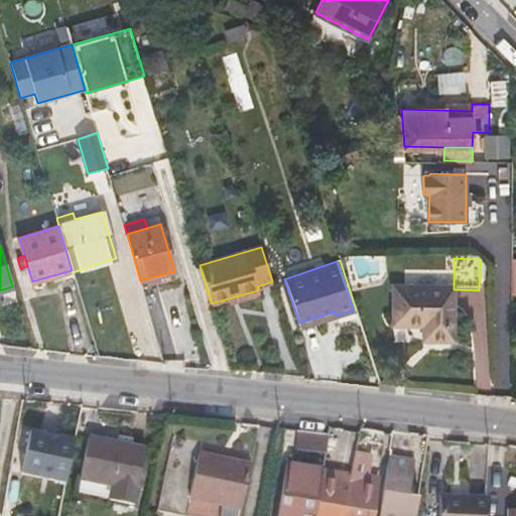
[(142,287),(175,277),(174,271),(140,280),(142,287)]
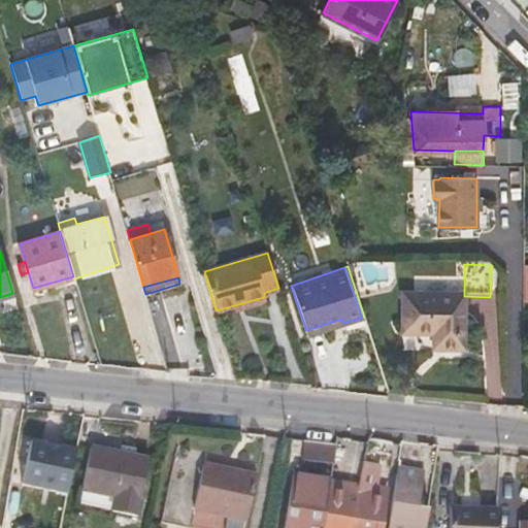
[(431,334),(439,335),(439,350),(462,351),(464,296),(401,294),(401,332),(431,334)]
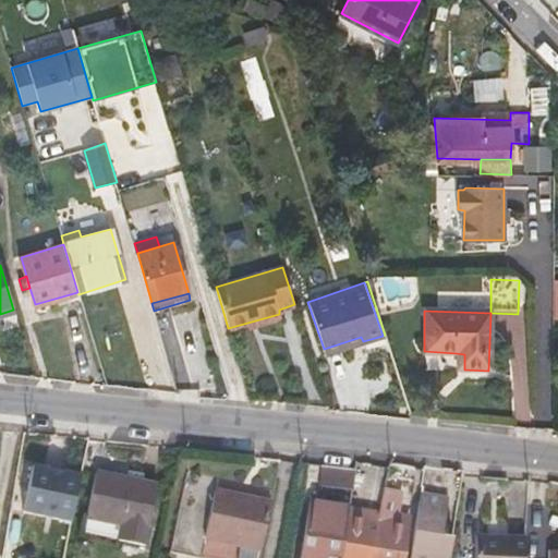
[(456,353),(456,370),(464,370),(464,354),(456,353)]
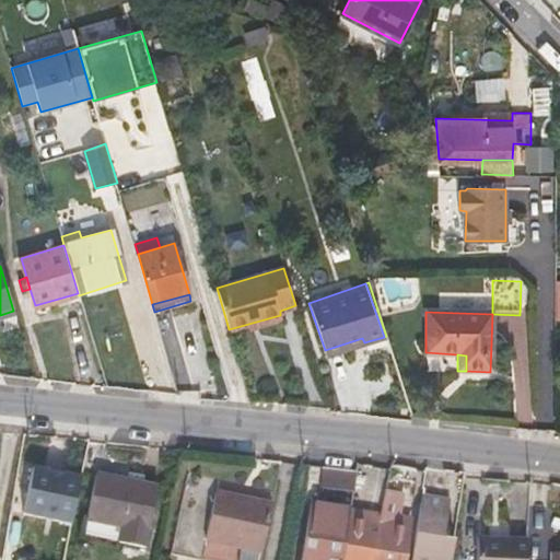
[(71,523),(82,474),(65,470),(63,474),(63,478),(51,476),(49,471),(33,468),(23,514),(71,523)]
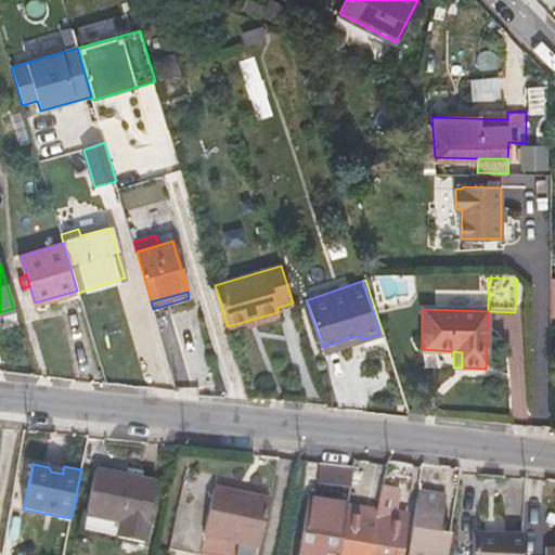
[(352,482),(353,466),(322,464),(321,481),(352,482)]
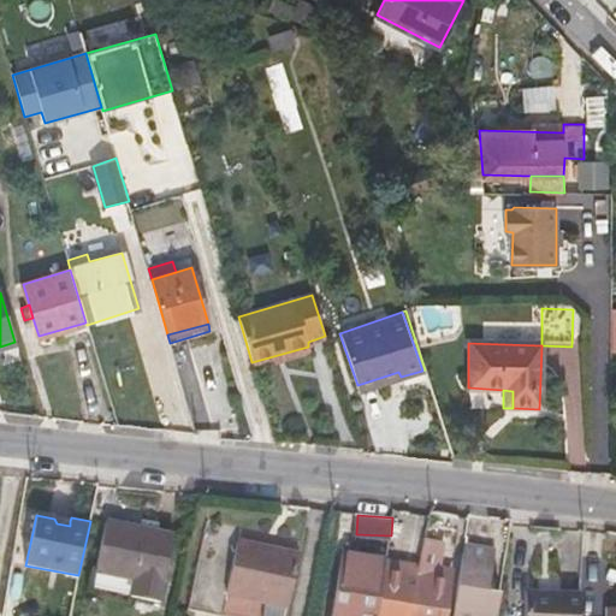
[(207,521),(188,610),(215,615),(285,615),(298,555),(237,543),(241,527),(207,521)]
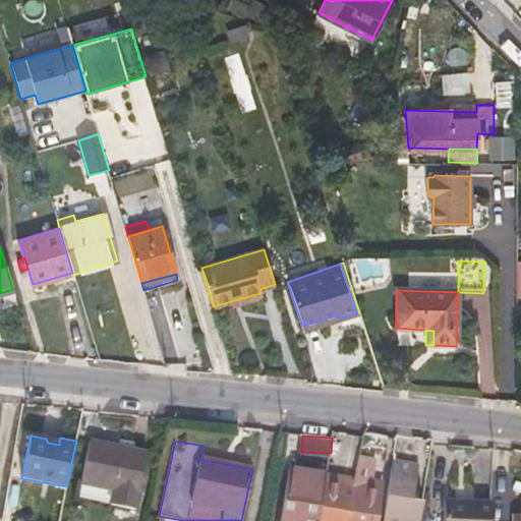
[(132,446),(118,442),(116,448),(131,451),(132,446)]
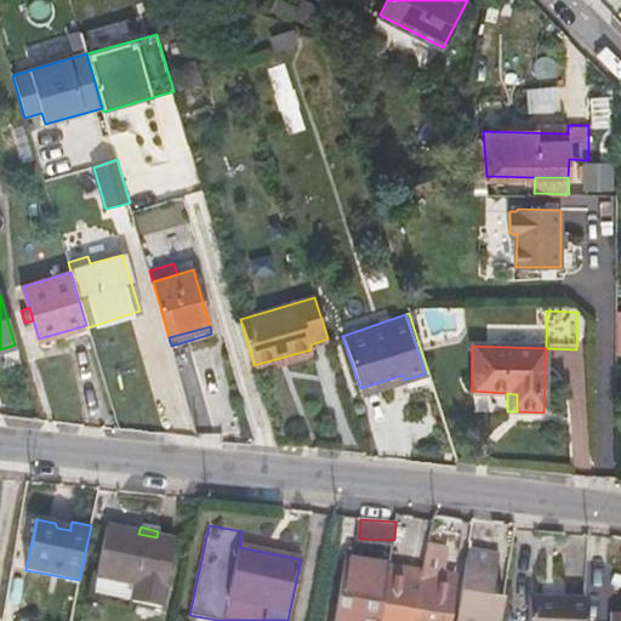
[(174,541),(157,537),(138,534),(108,528),(93,593),(160,605),(174,541)]
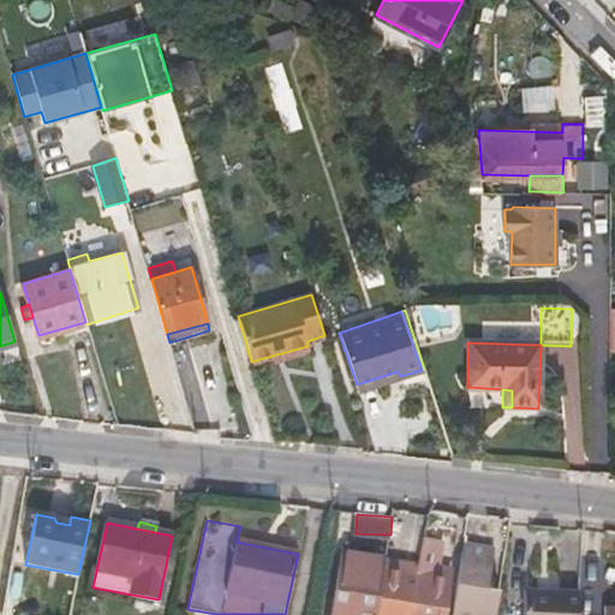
[(451,614),(494,614),(499,591),(482,589),(487,561),(493,561),(495,541),(464,537),(451,614)]
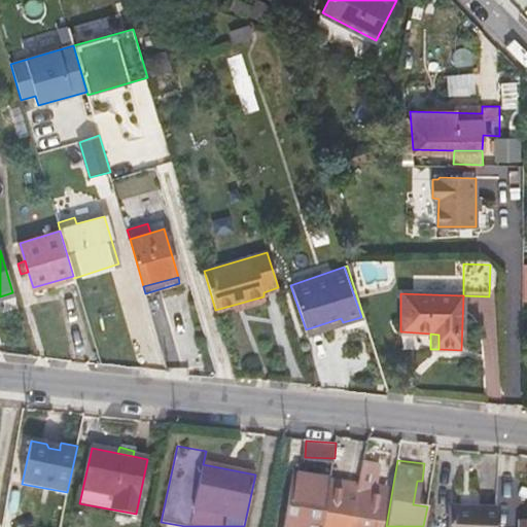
[(349,526),(379,526),(386,488),(375,486),(378,464),(362,462),(361,468),(357,489),(349,526)]
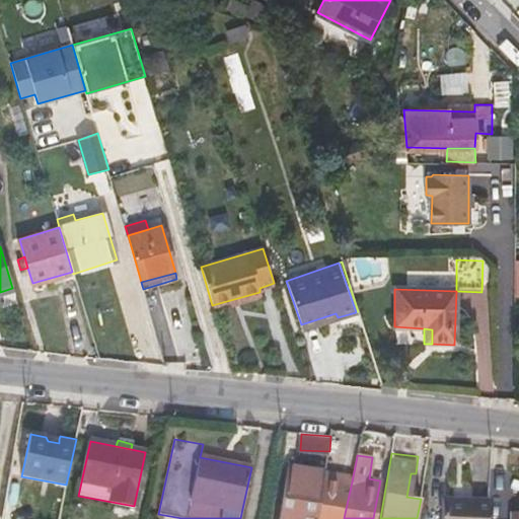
[(351,461),(340,459),(336,478),(347,480),(351,461)]
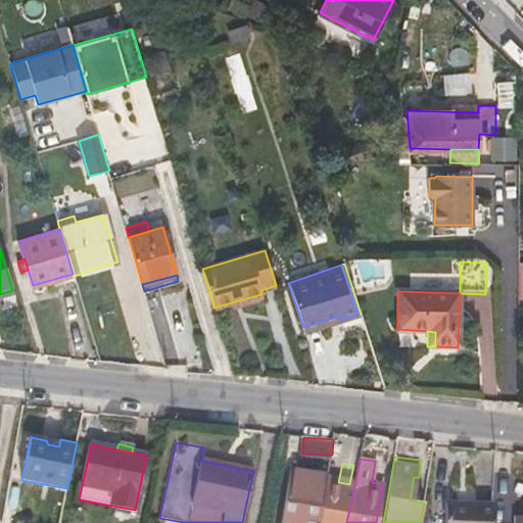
[(354,485),(359,465),(353,465),(349,484),(354,485)]
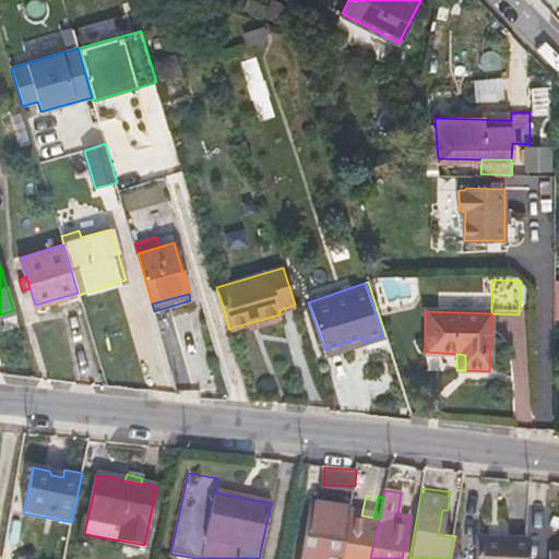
[(298,558),(340,558),(347,513),(307,509),(298,558)]
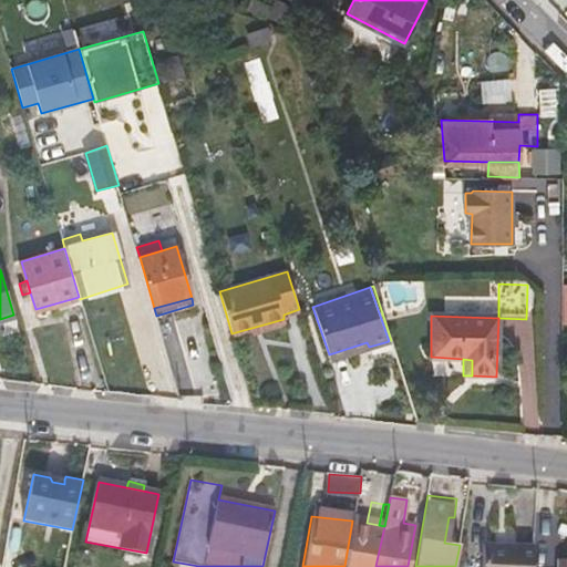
[(370,566),(379,525),(367,523),(352,521),(344,566),(370,566)]
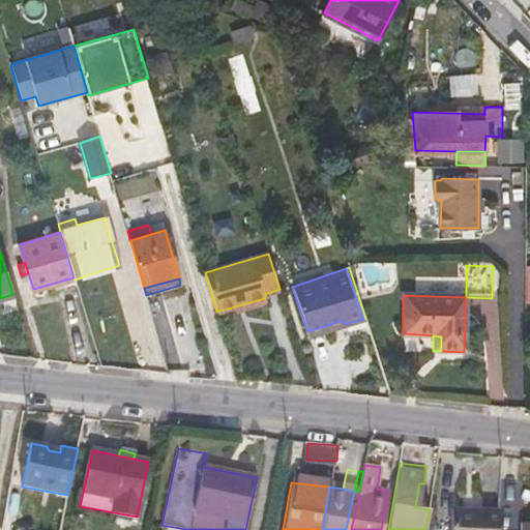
[(351,529),(359,492),(354,491),(346,529),(351,529)]
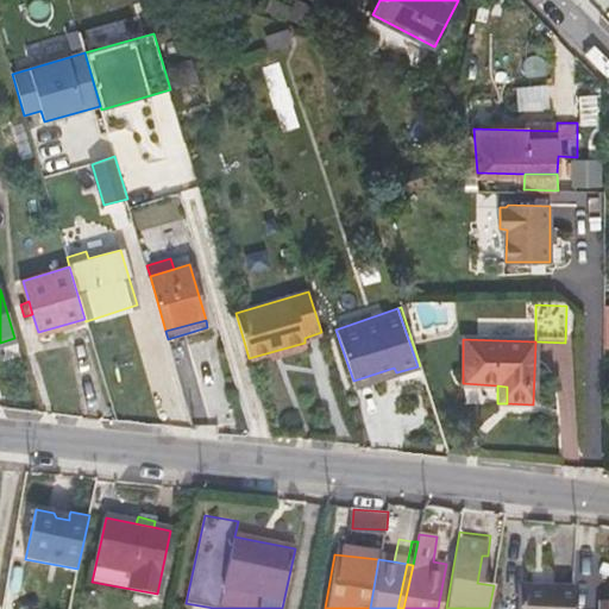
[(520,585),(519,608),(571,608),(572,585),(520,585)]
